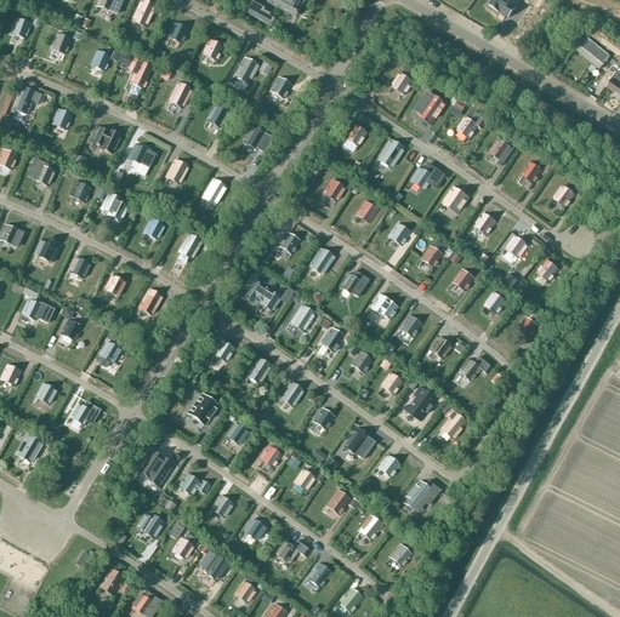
[(96,0),(95,3),(109,9),(115,11),(120,0),(96,0)]
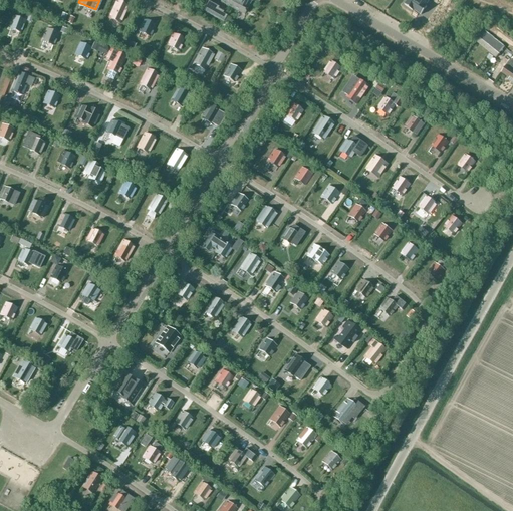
[(127,3),(120,0),(115,0),(108,14),(119,20),(127,3)]
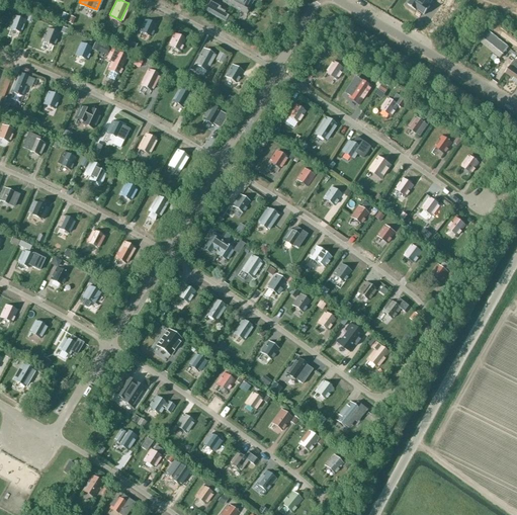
[(207,0),(204,7),(225,18),(229,11),(224,9),(225,7),(212,0),(207,0)]
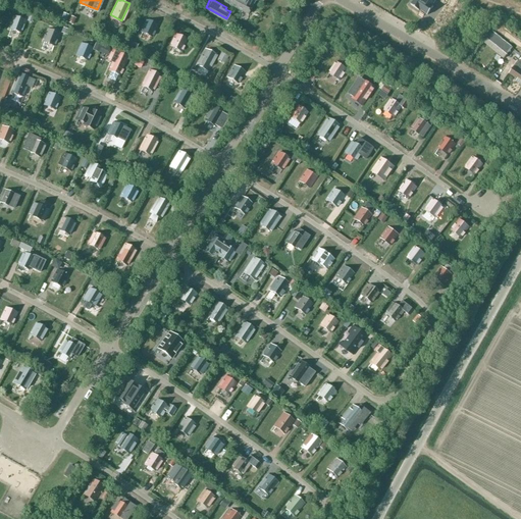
[(226,0),(247,11),(251,4),(253,0),(226,0)]
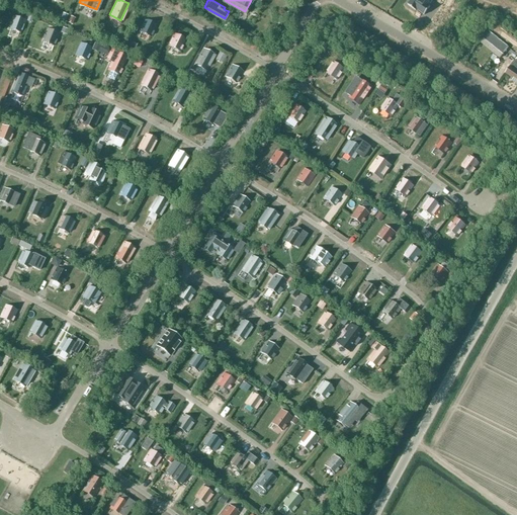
[(408,0),(407,2),(415,8),(416,6),(424,12),(429,4),(428,3),(430,0),(408,0)]
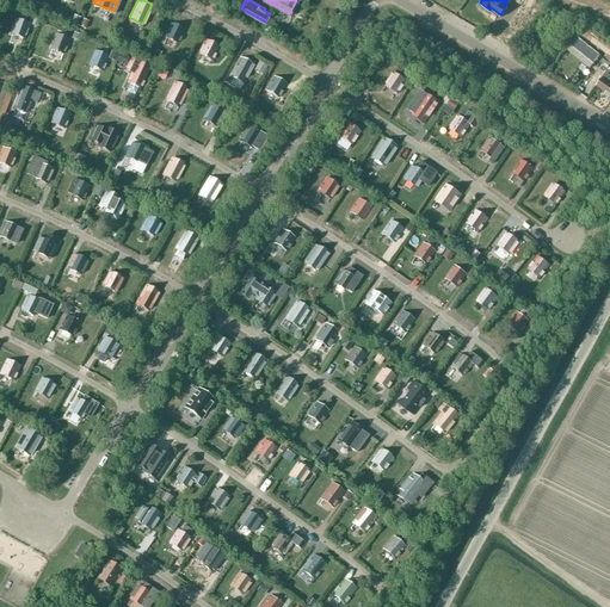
[(14,16),(10,30),(23,35),(29,20),(14,16)]
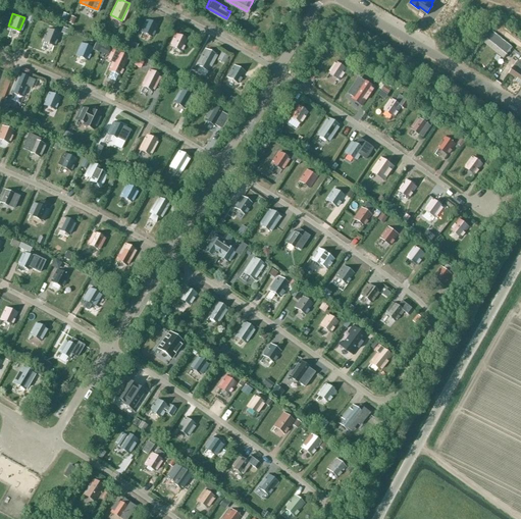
[(146,17),(140,29),(152,34),(157,22),(146,17)]
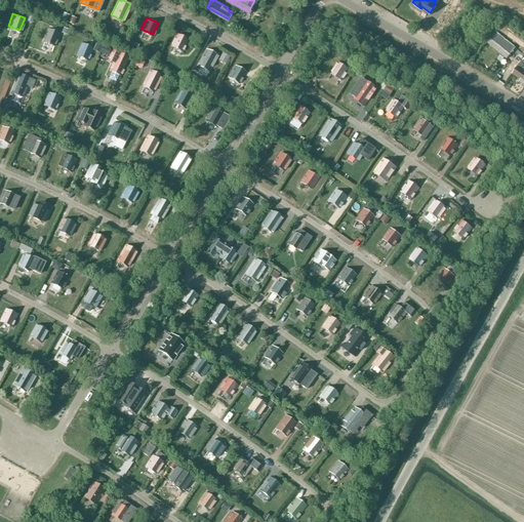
[(47,27),(42,38),(53,43),(58,32),(47,27)]
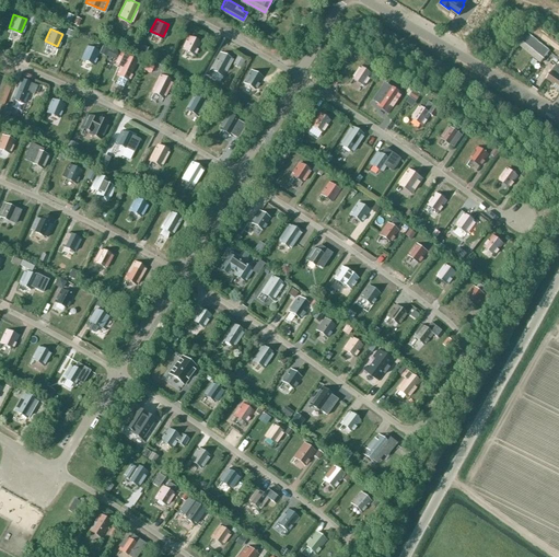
[(522,37),(517,42),(539,59),(544,56),(549,48),(526,30),(521,36),(522,37)]
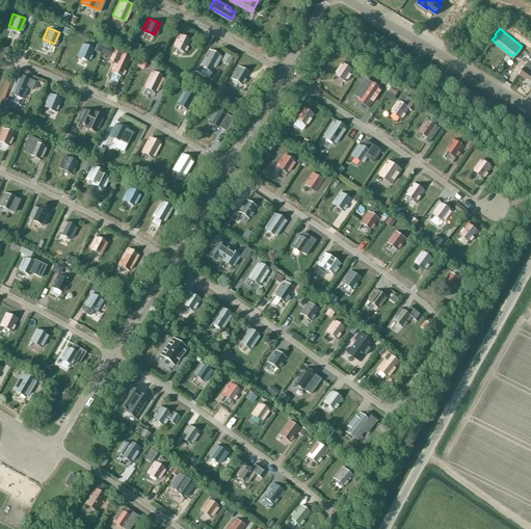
[(179,32),(173,44),(184,49),(190,37),(179,32)]
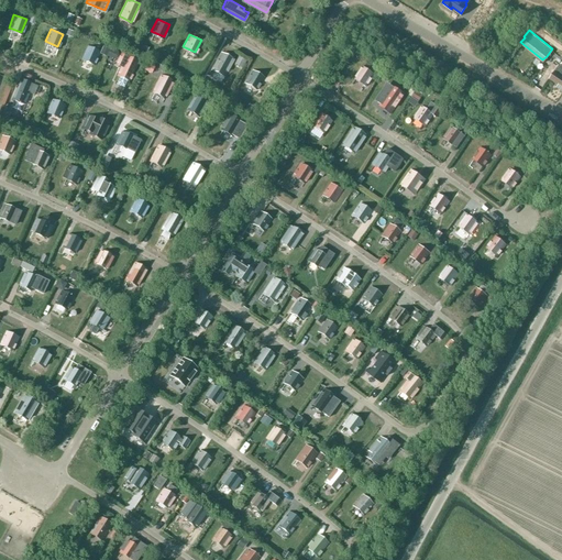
[(102,43),(99,50),(106,52),(108,46),(102,43)]
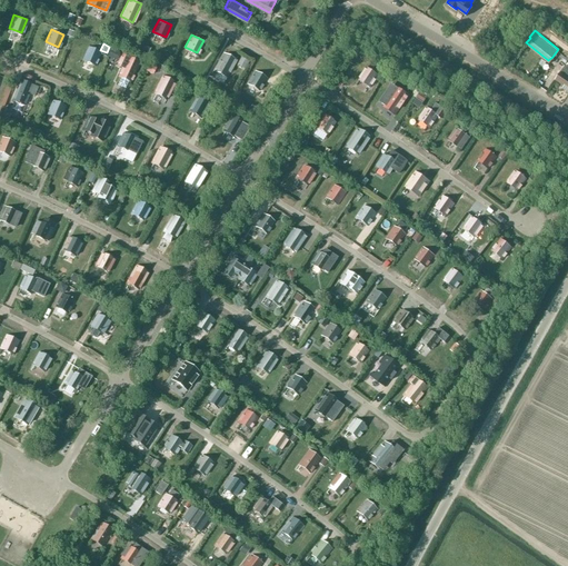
[(88,45),(82,57),(95,62),(100,50),(88,45)]
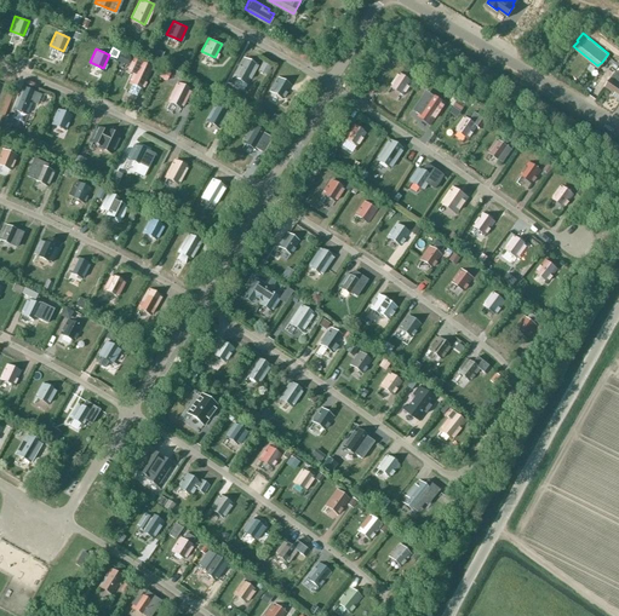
[(120,50),(116,57),(125,61),(129,53),(120,50)]
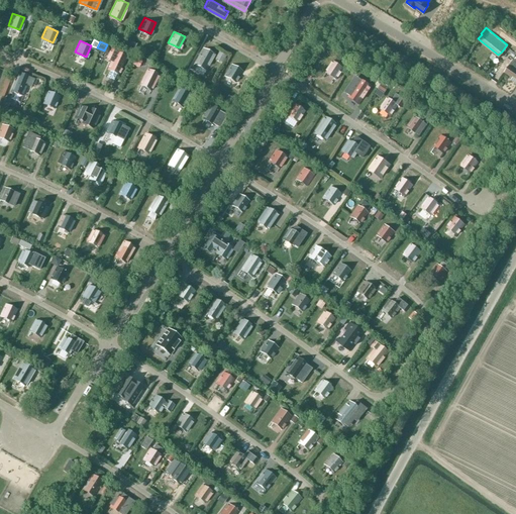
[(113,78),(116,71),(118,72),(126,55),(110,46),(105,57),(110,59),(107,67),(109,68),(106,75),(113,78)]
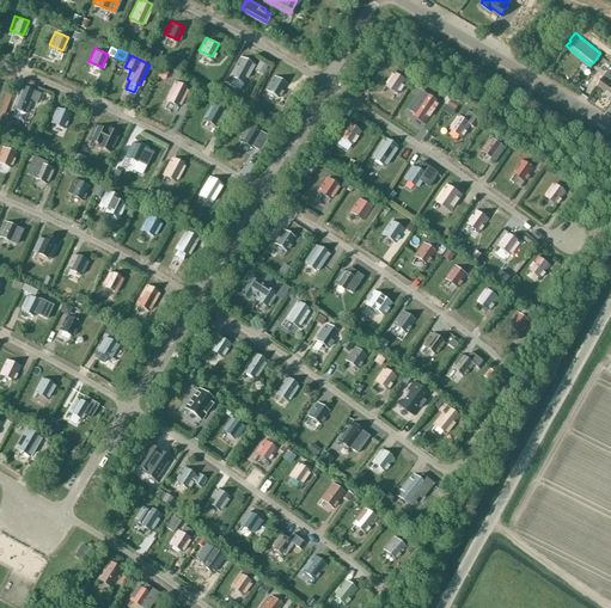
[(242,81),(245,74),(252,62),(240,55),(230,74),(242,81)]
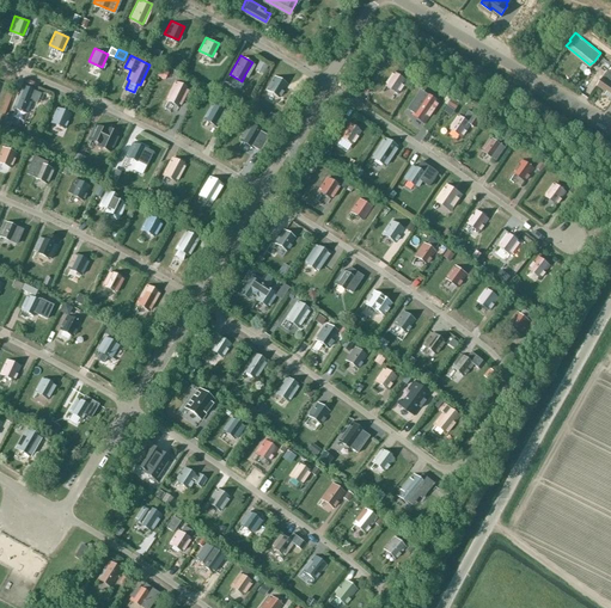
[(258,57),(255,65),(263,69),(267,62),(258,57)]
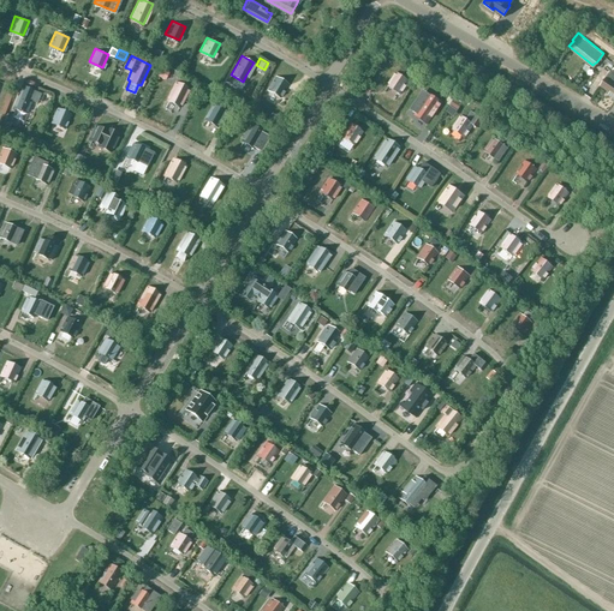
[(161,66),(158,73),(164,77),(167,70),(161,66)]
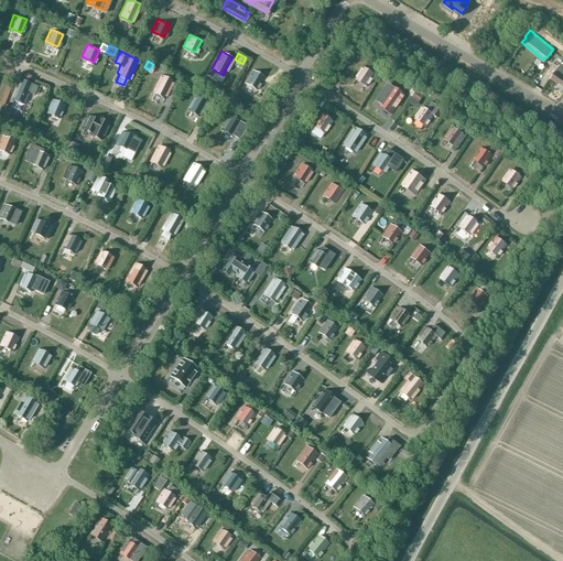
[(561,62),(550,76),(559,83),(556,85),(562,88),(562,62),(562,63),(561,62)]
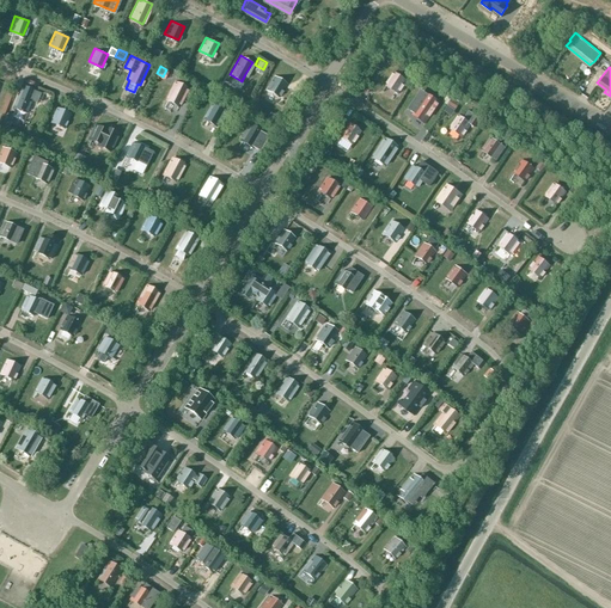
[(393,69),(385,83),(397,91),(407,78),(393,69)]
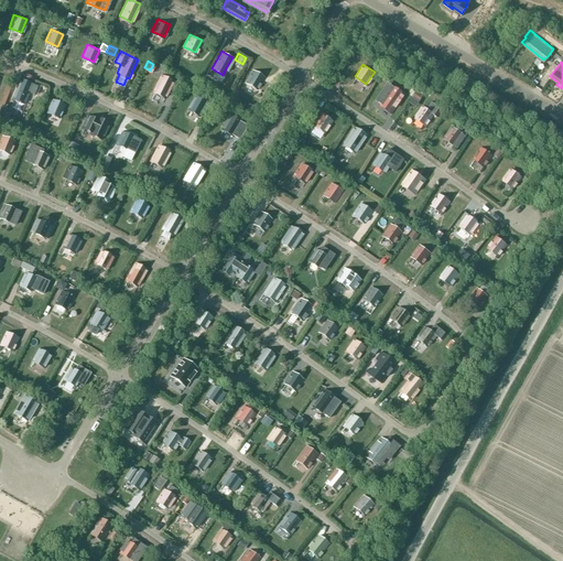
[(252,68),(246,79),(257,87),(263,75),(252,68)]
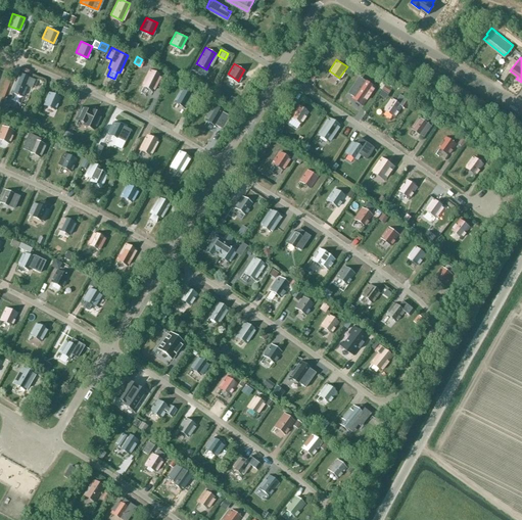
[(149,67),(147,72),(141,83),(152,88),(160,74),(149,67)]
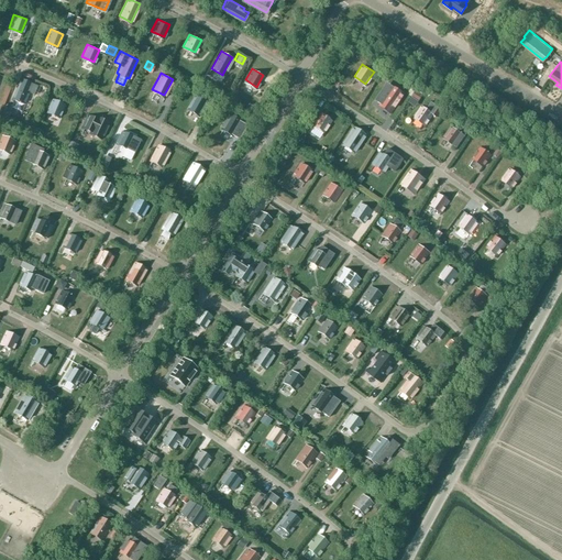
[(199,75),(196,81),(204,86),(208,79),(199,75)]
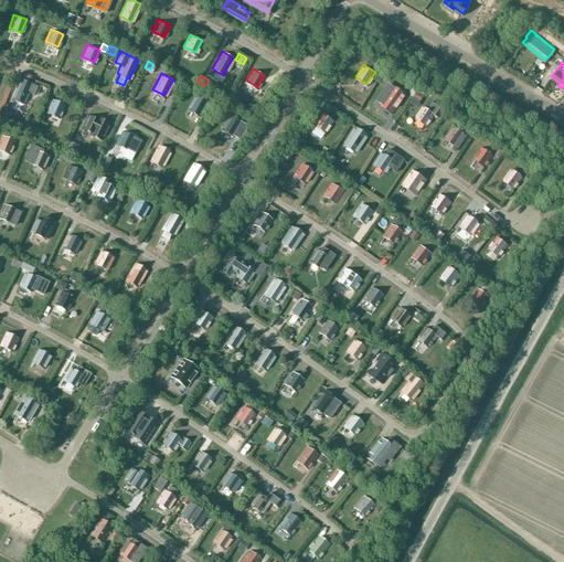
[(17,83),(11,96),(24,101),(29,91),(33,93),(36,84),(20,76),(19,77),(17,83)]
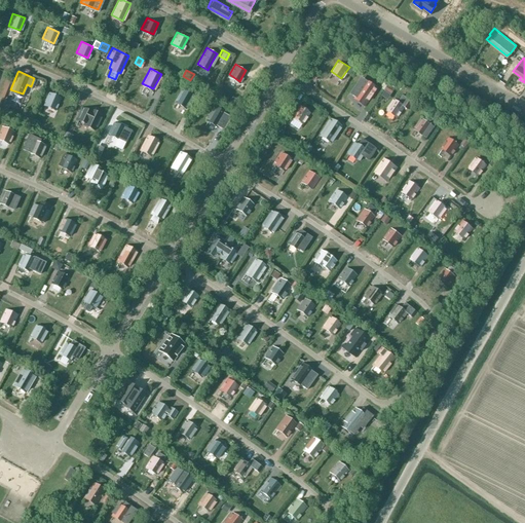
[(364,76),(352,92),(354,95),(353,96),(365,103),(377,84),(375,83),(375,84),(364,76)]
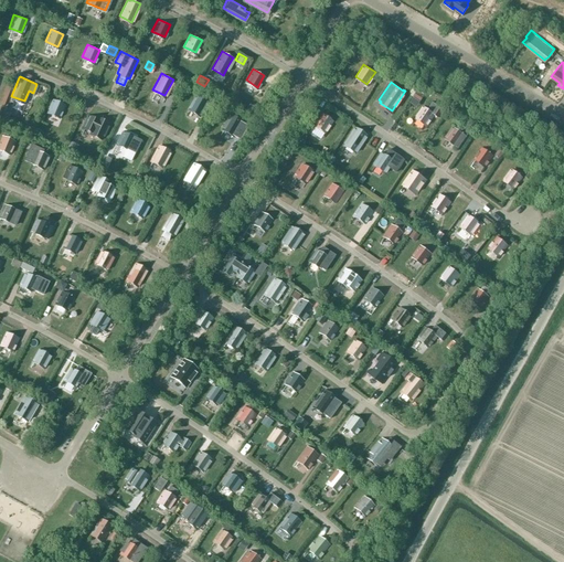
[(416,87),(413,94),(418,98),(423,92),(416,87)]
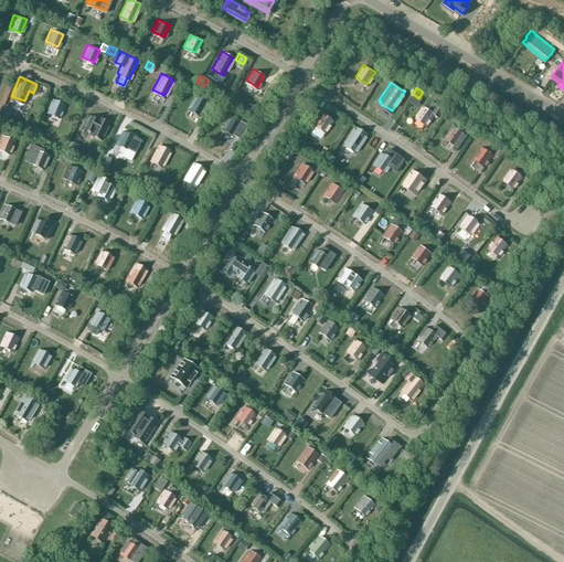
[(197,92),(194,95),(188,107),(200,114),(209,98),(197,92)]
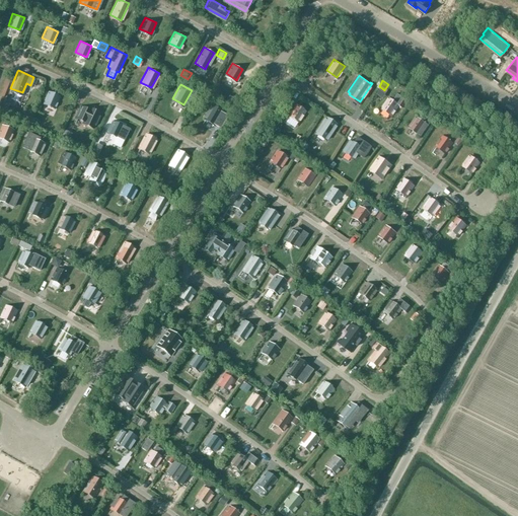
[(48,89),(43,101),(54,106),(59,94),(48,89)]
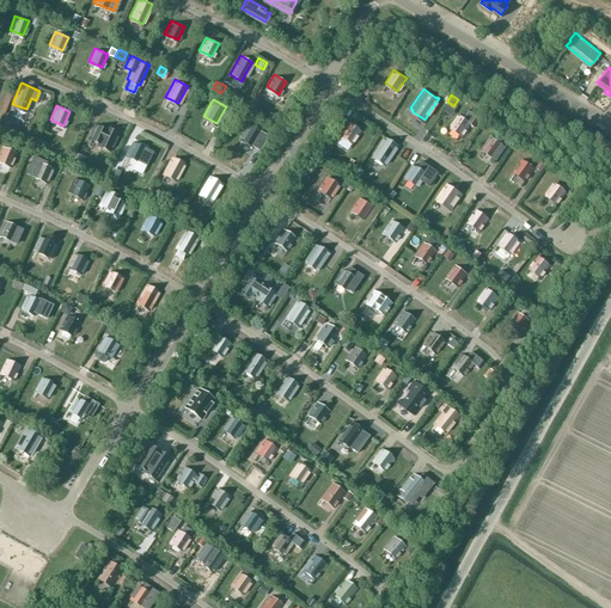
[(458,112),(450,126),(462,134),(470,121),(474,123),(478,116),(468,108),(463,116),(458,112)]
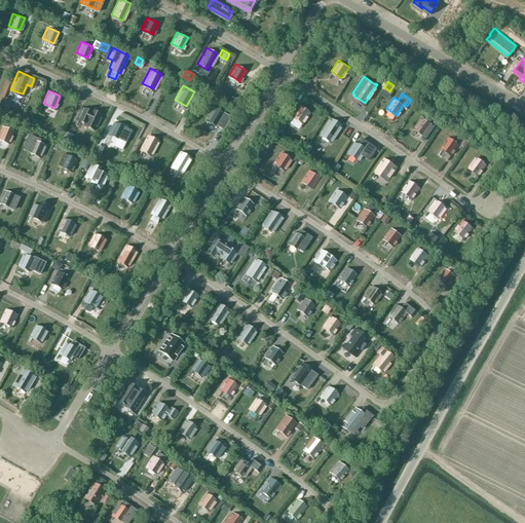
[(1,98),(0,100),(0,107),(5,109),(8,102),(1,98)]
